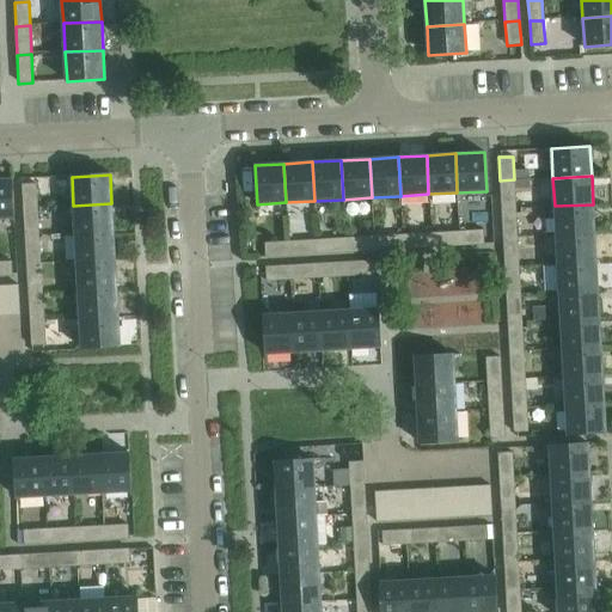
[(12,179),(0,181),(0,218),(14,218),(12,179)]
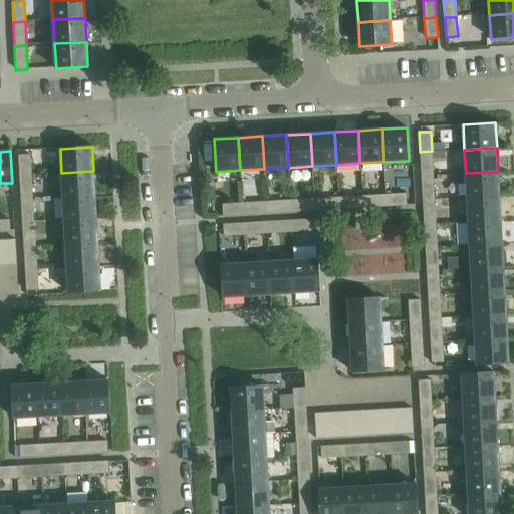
[(432,151),(420,152),(422,176),(434,175),(432,151)]
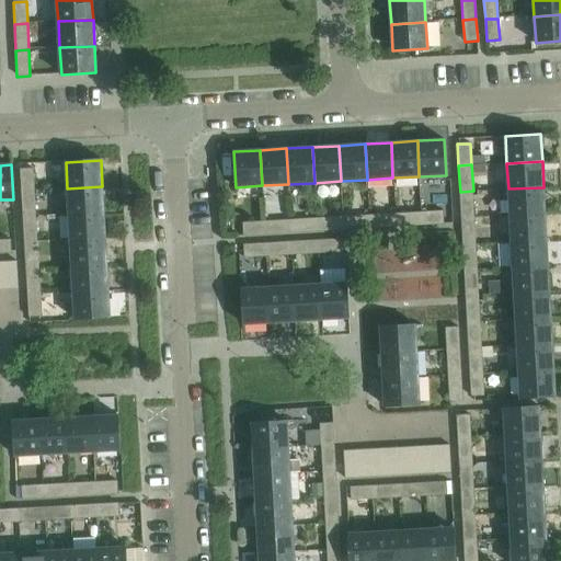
[(33,169),(20,170),(21,191),(34,191),(33,169)]
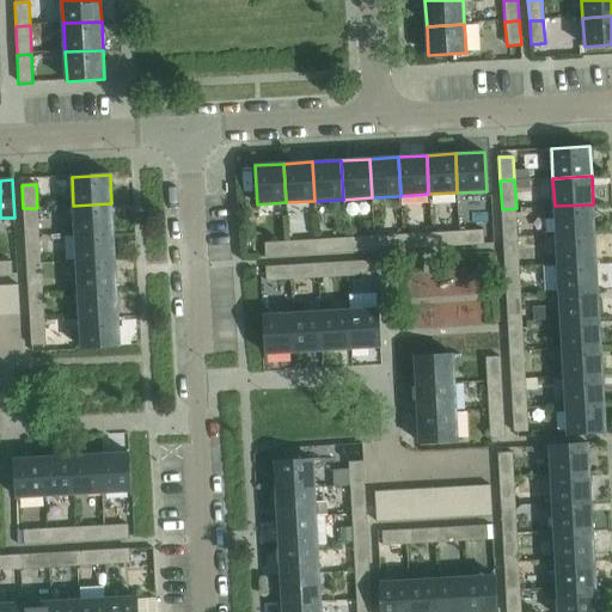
[(111,203),(73,206),(75,234),(114,232),(111,203)]
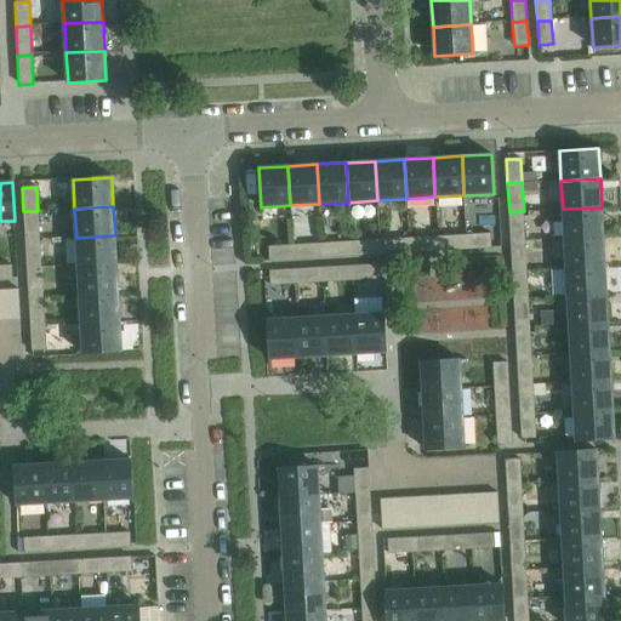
[(602,208),(563,209),(564,238),(604,235),(602,208)]
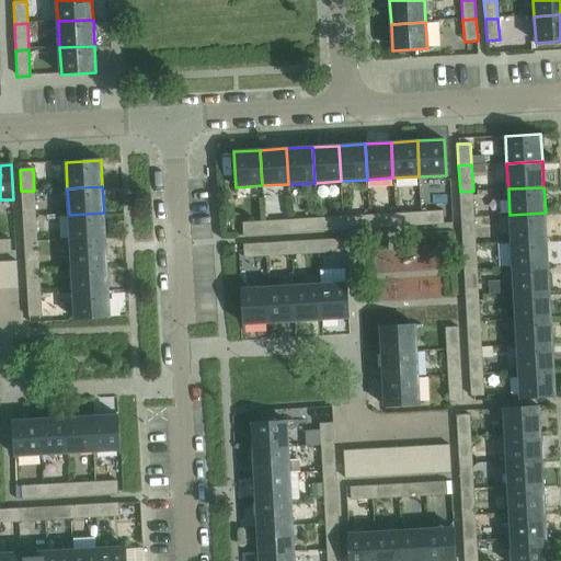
[(34,191),(21,191),(23,217),(36,217),(34,191)]
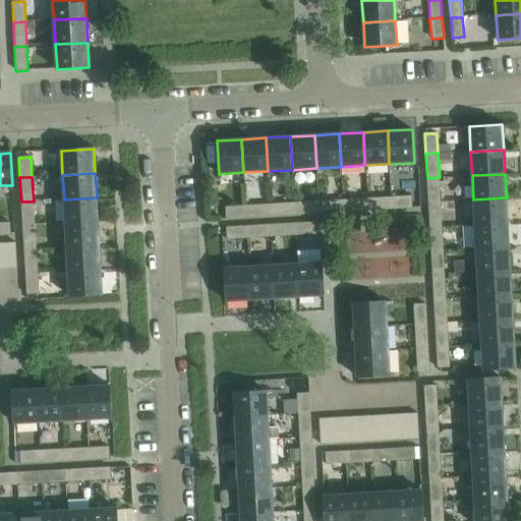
[(440,177),(427,178),(428,203),(441,201),(440,177)]
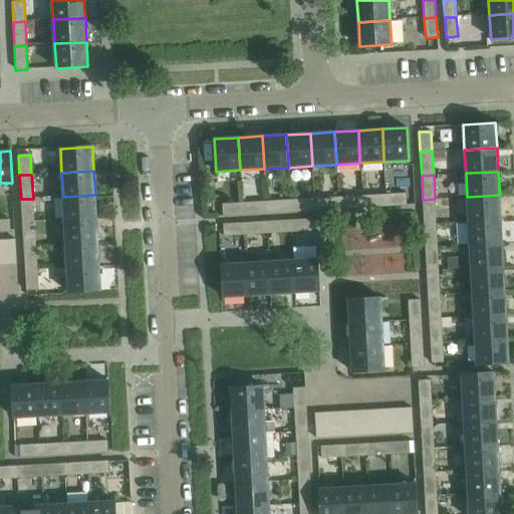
[(406,194),(386,195),(387,207),(407,206),(406,194)]
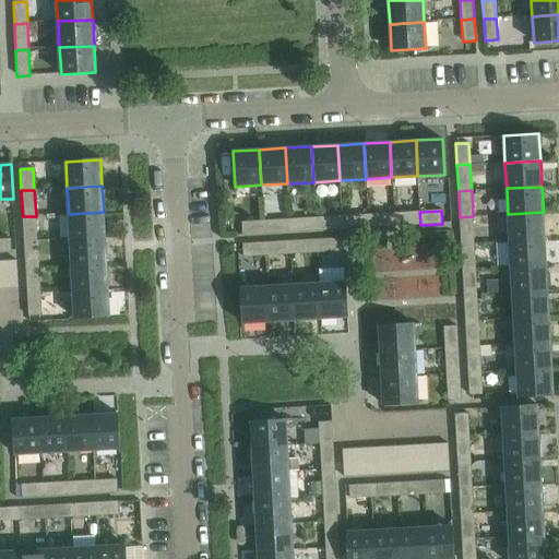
[(104,212),(69,214),(70,240),(105,238),(104,212)]
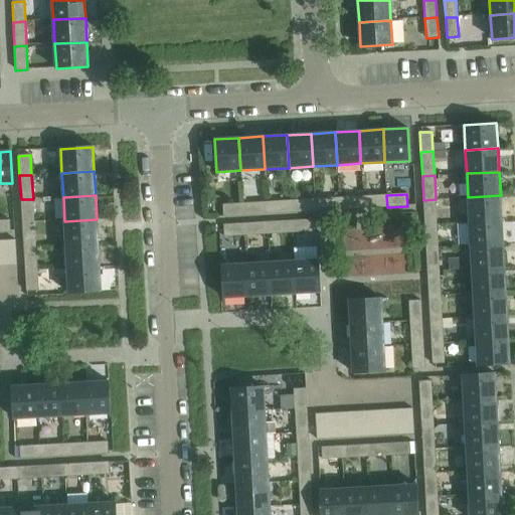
[(386,195),(362,196),(363,208),(387,207),(386,195)]
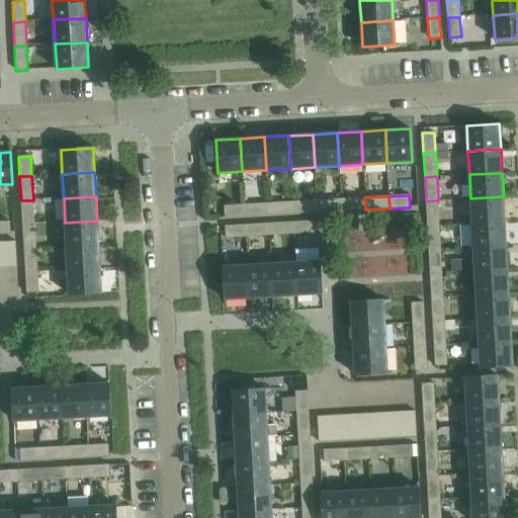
[(504,196),(470,198),(471,223),(505,221),(504,196)]
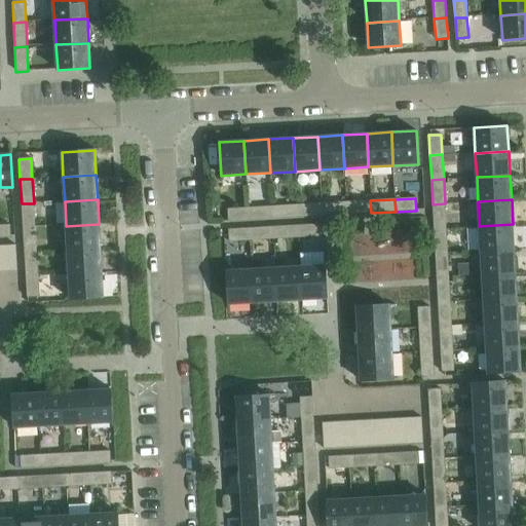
[(346,215),(371,213),(370,200),(346,202),(346,215)]
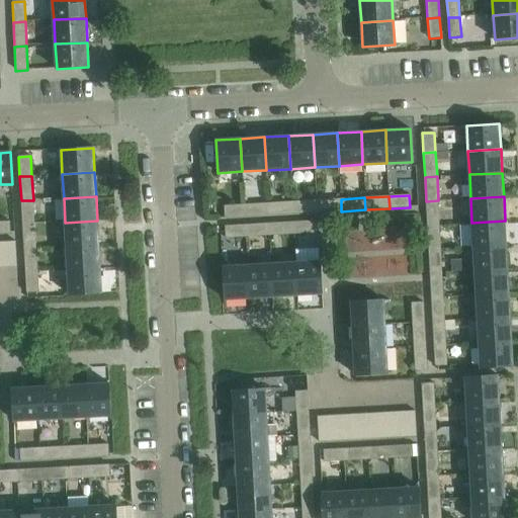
[(341,199),(317,200),(317,212),(341,211),(341,199)]
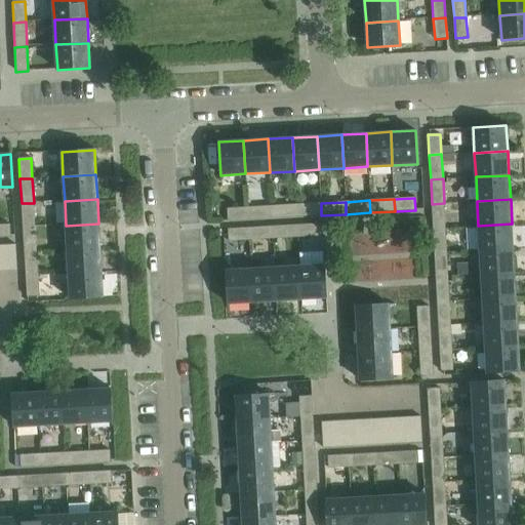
[(34,203),(22,203),(23,228),(35,227),(34,203)]
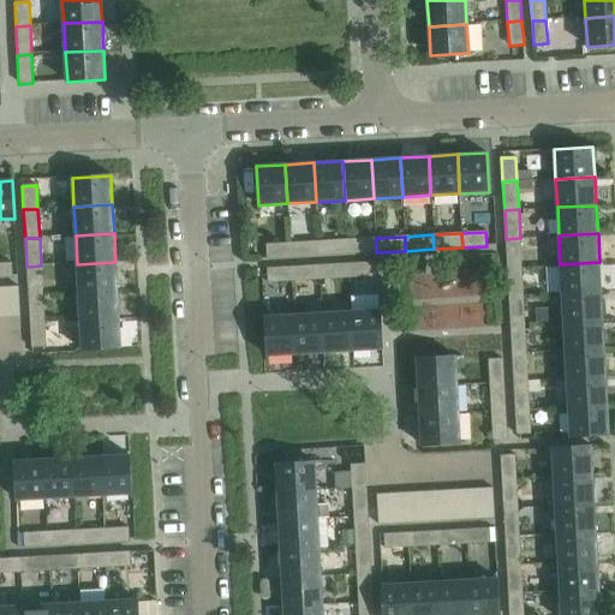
[(376,238),(347,240),(348,254),(376,252),(376,238)]
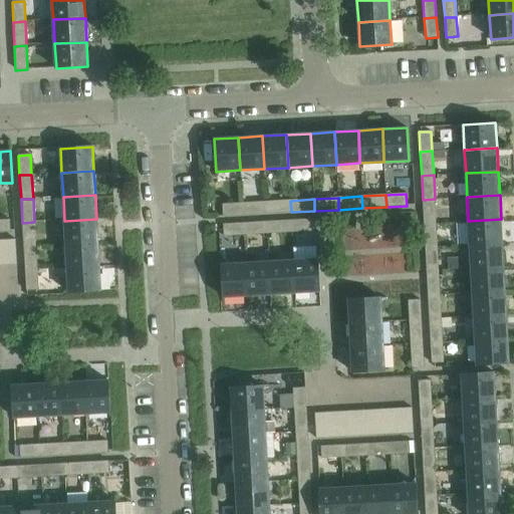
[(291,212),(290,201),(266,202),(267,214),(291,212)]
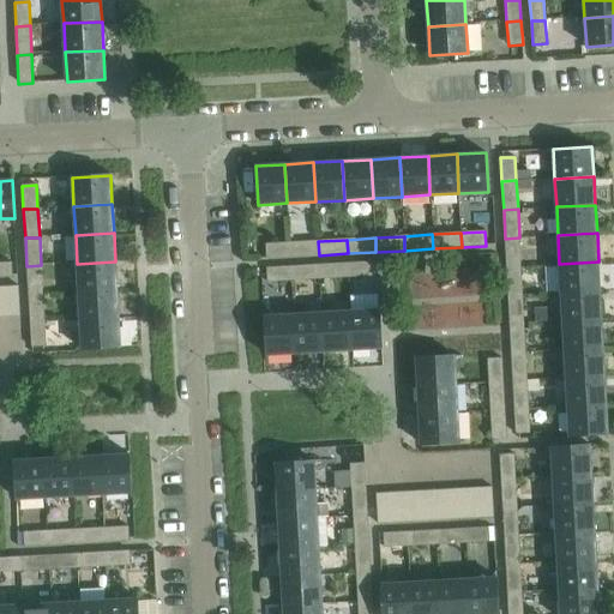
[(289,242),(290,257),(319,256),(318,241),(289,242)]
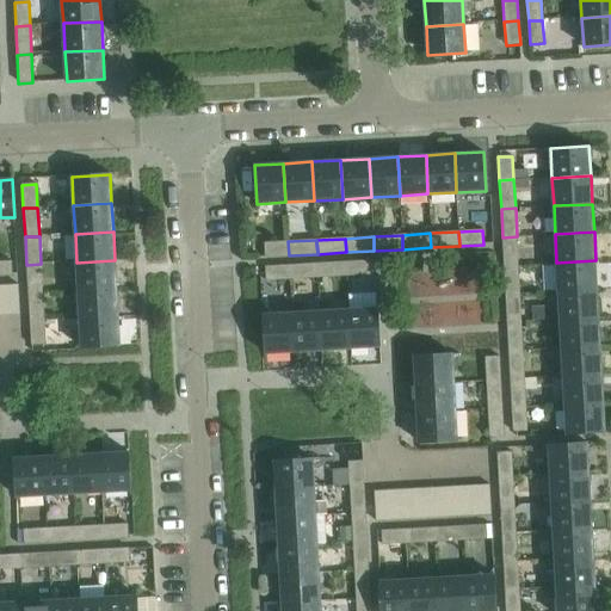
[(288,241),(264,244),(265,258),(289,255),(288,241)]
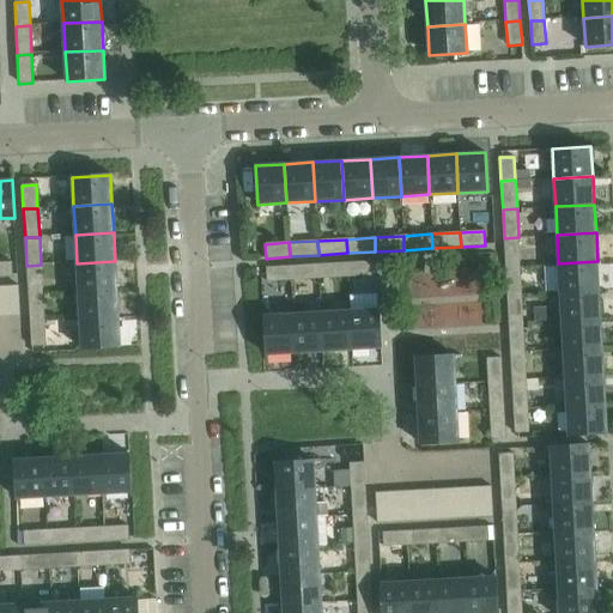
[(115,261),(77,263),(79,291),(116,289),(115,261)]
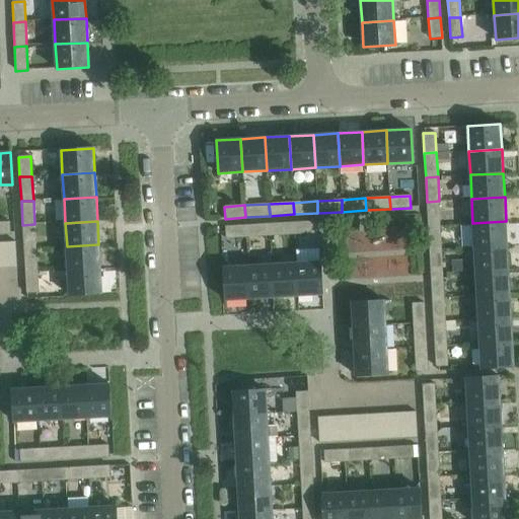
[(314,221),(293,223),(294,234),(315,233),(314,221)]
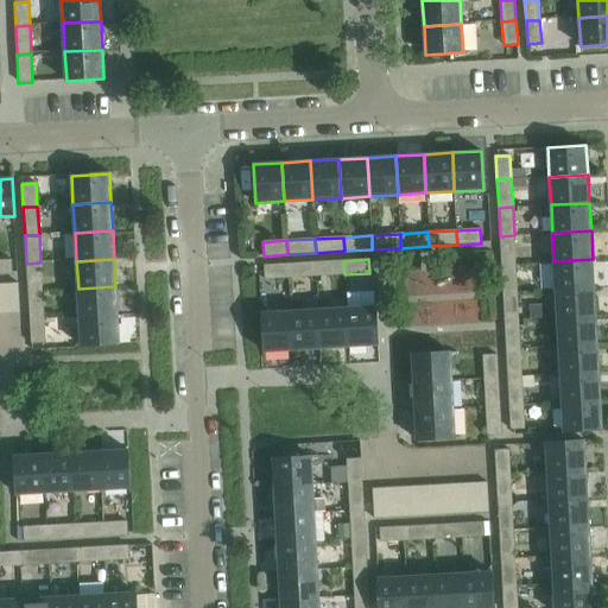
[(593,259),(553,261),(556,290),(594,287),(593,259)]
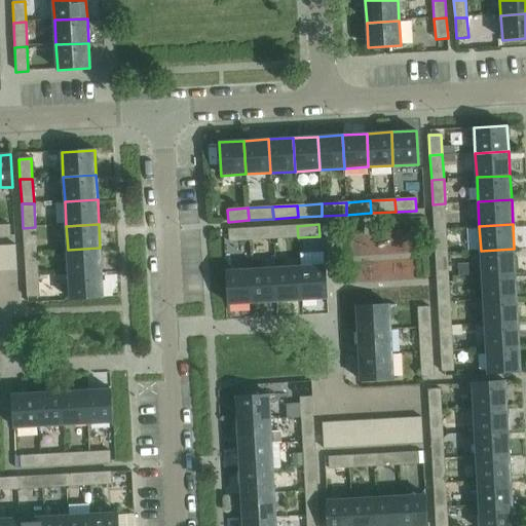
[(9,225),(0,225),(0,237),(10,237),(9,225)]
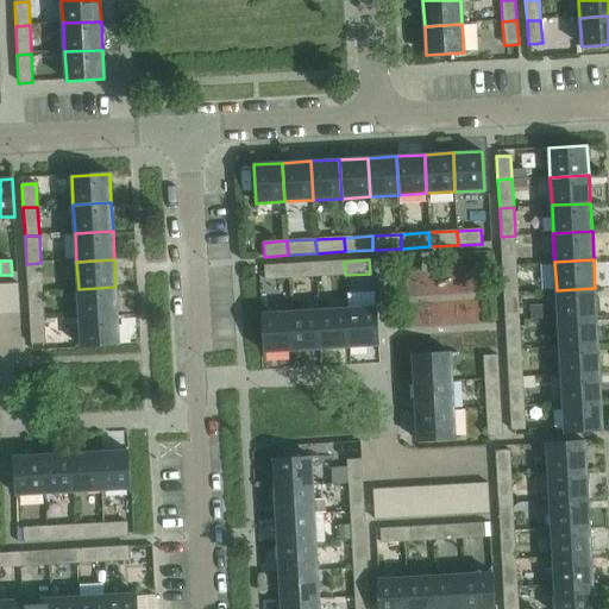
[(344,262),(316,263),(316,277),(345,275),(344,262)]
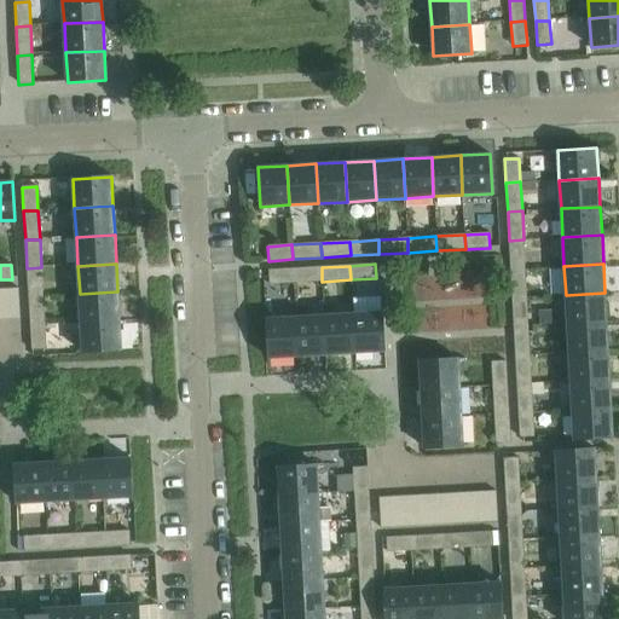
[(41,267),(27,268),(29,298),(44,296),(41,267)]
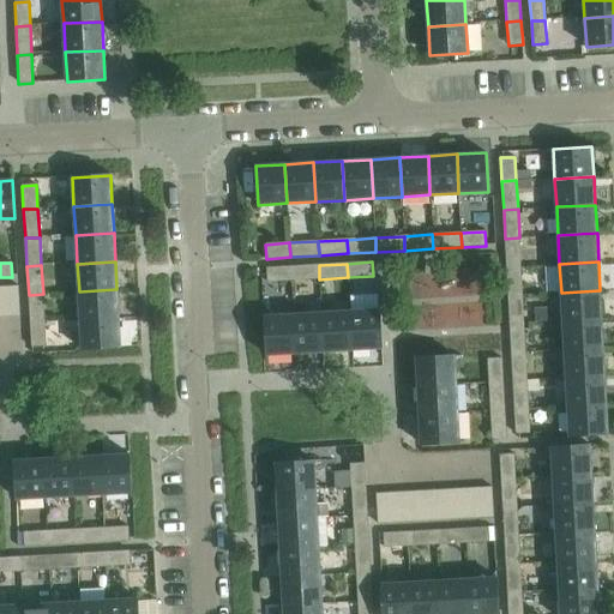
[(319,280),(319,265),(290,266),(292,281),(319,280)]
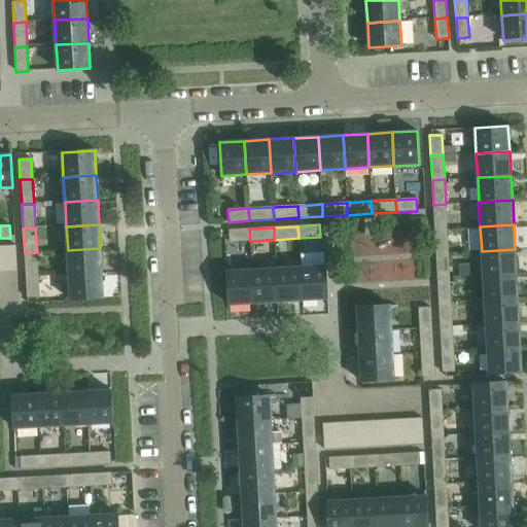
[(250,241),(249,229),(229,230),(230,242),(250,241)]
